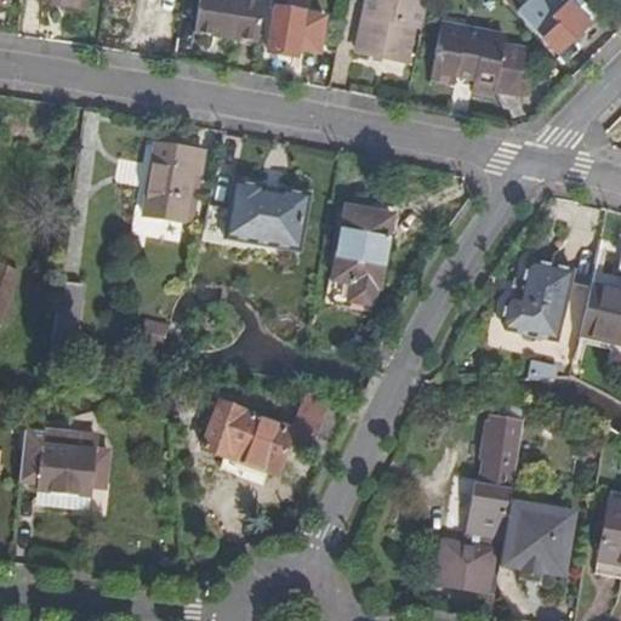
[(257,43),(265,0),(256,0),(256,5),(249,3),(248,0),(200,0),(197,30),(257,43)]
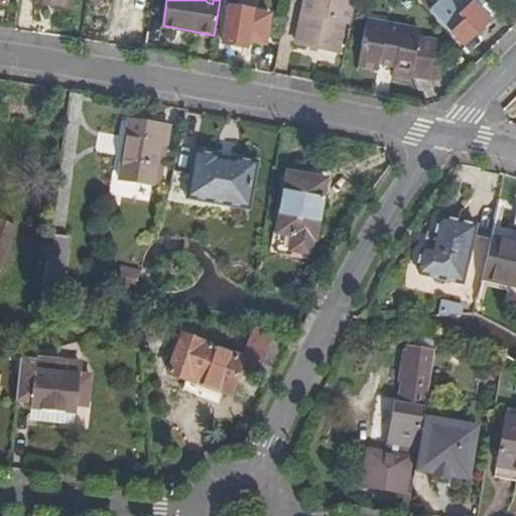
[(227,0),(226,5),(231,6),(225,41),(247,46),(248,40),(260,42),(265,12),(238,7),(239,0),(227,0)]
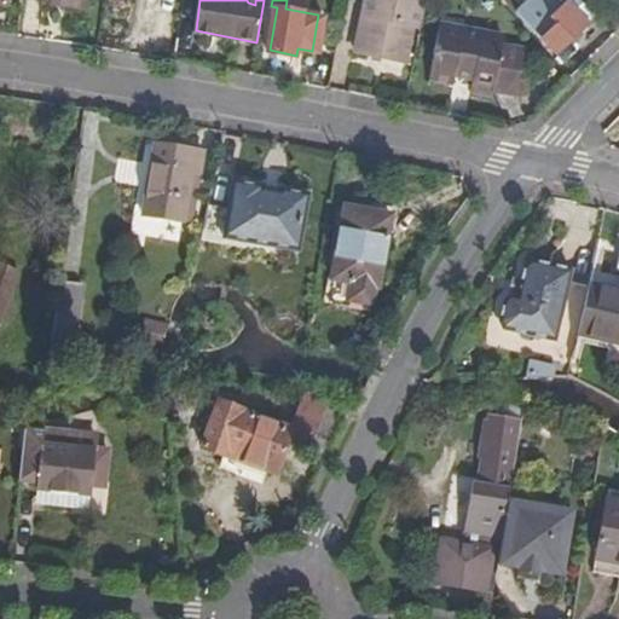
[(410,25),(422,28),(426,0),(363,0),(354,52),(403,61),(410,25)]
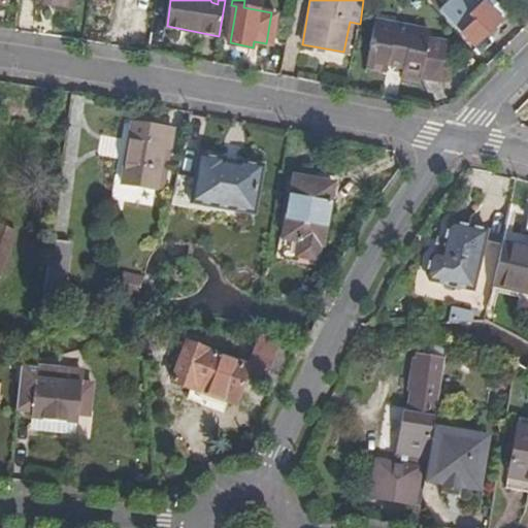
[(474,44),(507,12),(495,0),(464,0),(467,3),(463,7),(466,11),(454,24),(474,44)]
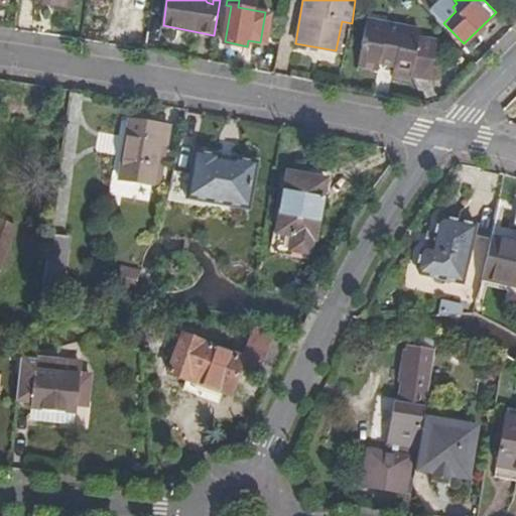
[(431,79),(438,40),(419,36),(420,30),(367,18),(359,65),(378,69),(379,62),(396,66),(393,78),(410,83),(411,75),(431,79)]
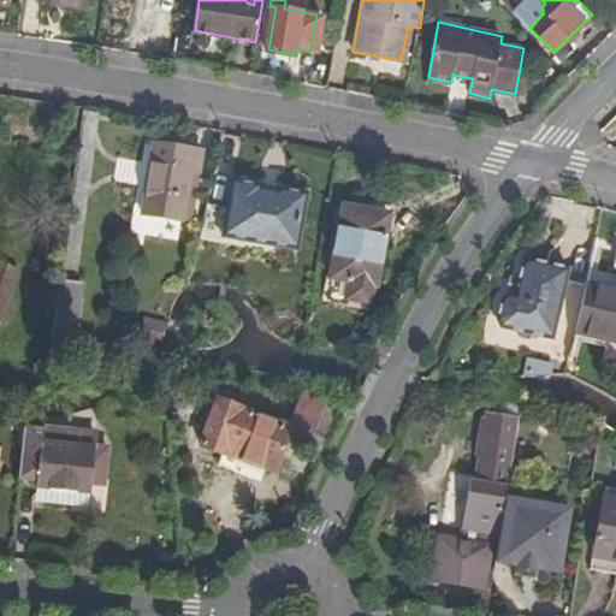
[(147,212),(185,218),(193,169),(201,170),(205,150),(158,143),(147,212)]
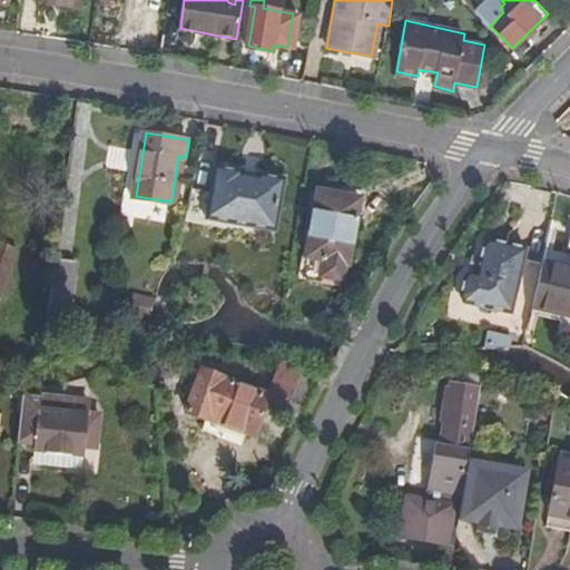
[(190,185),(183,217),(203,222),(204,217),(273,233),(285,180),(258,175),(257,177),(242,174),(242,170),(215,166),(210,189),(190,185)]
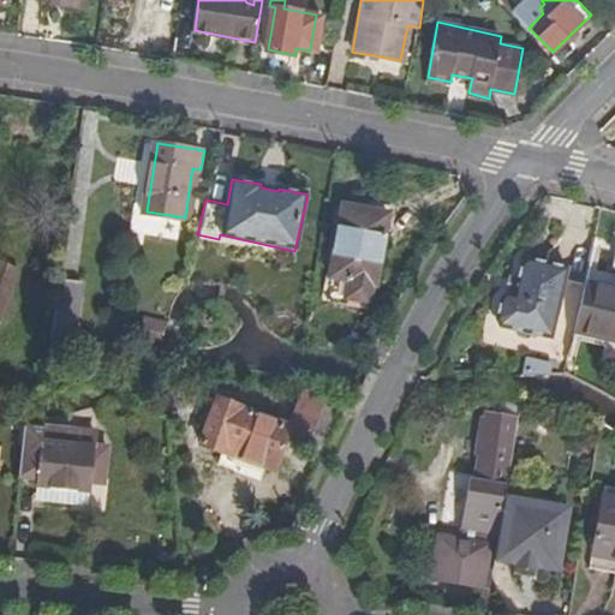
[(364,305),(369,282),(374,284),(389,213),(346,203),(329,274),(327,273),(321,297),(364,305)]
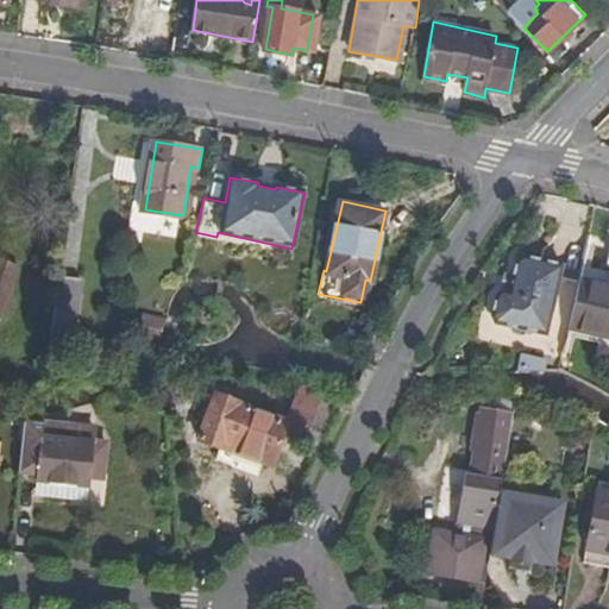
[(547,336),(566,339),(569,325),(579,281),(562,276),(541,271),(544,259),(525,256),(518,259),(514,275),(510,288),(509,293),(502,292),(496,295),(493,316),(495,322),(547,336)]
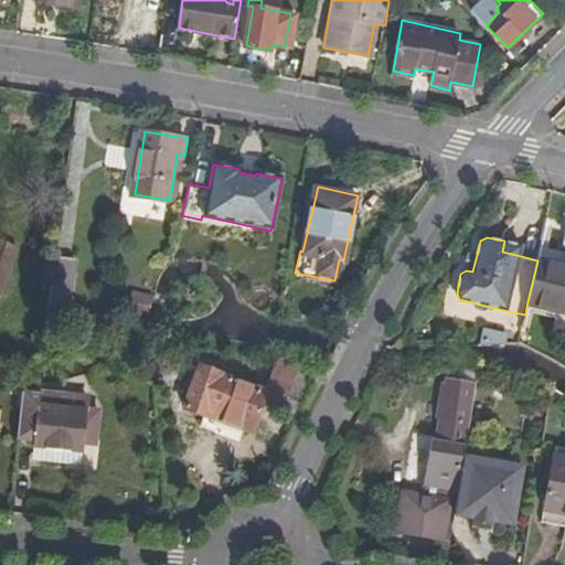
[(502,252),(521,256),(523,245),(504,241),(502,252)]
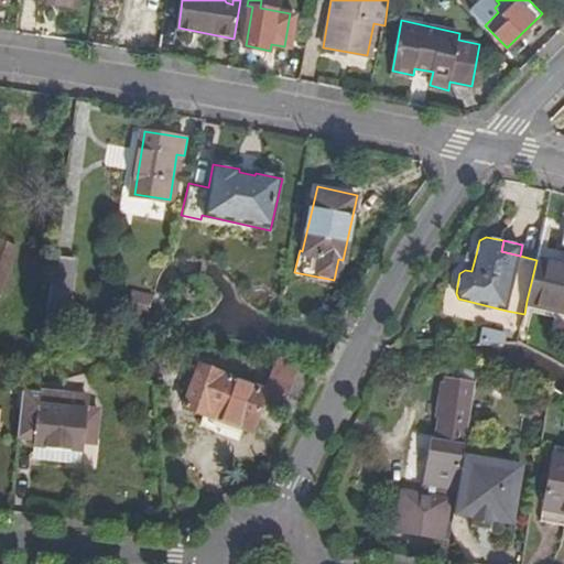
[(0,308),(6,311),(15,245),(0,241),(0,308)]
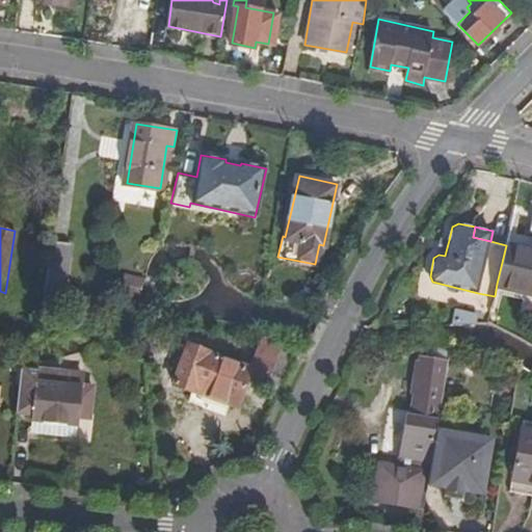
[(439,249),(446,251),(449,240),(442,239),(439,249)]
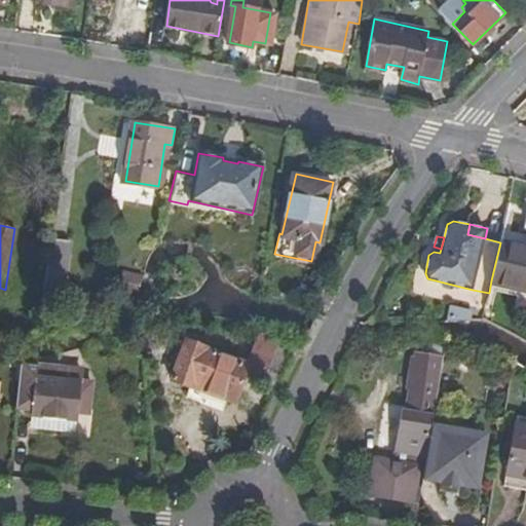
[(66,241),(48,238),(39,290),(58,293),(66,241)]
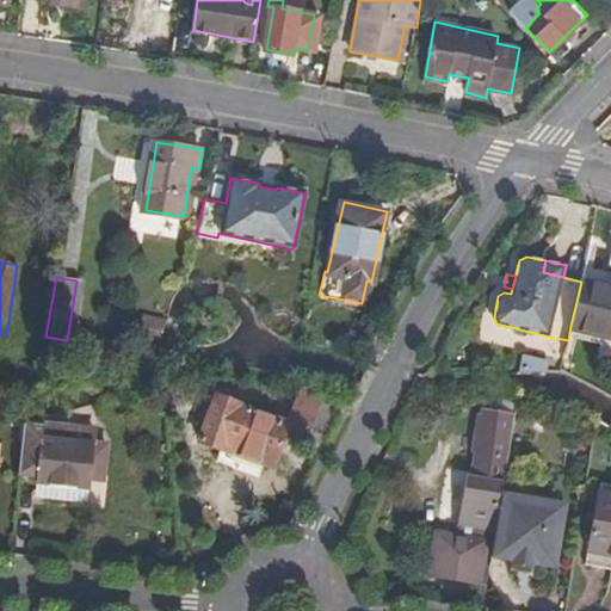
[(581,282),(571,326),(610,334),(610,284),(582,278),(581,282)]
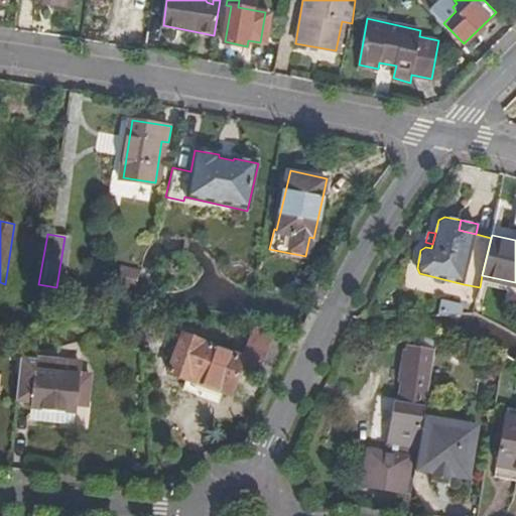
[(117,287),(129,288),(131,268),(119,267),(117,287)]
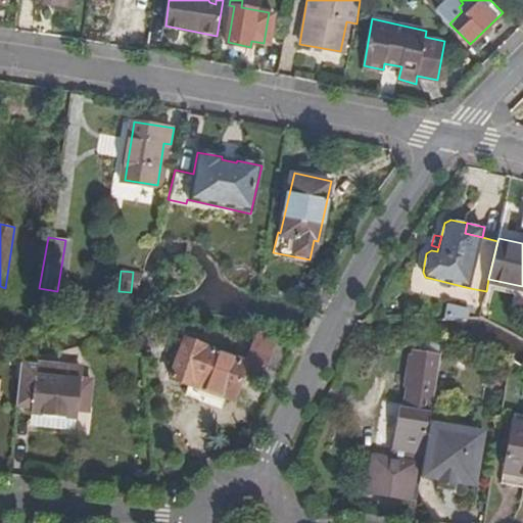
[(238,399),(245,379),(236,376),(243,358),(186,337),(172,375),(238,399)]
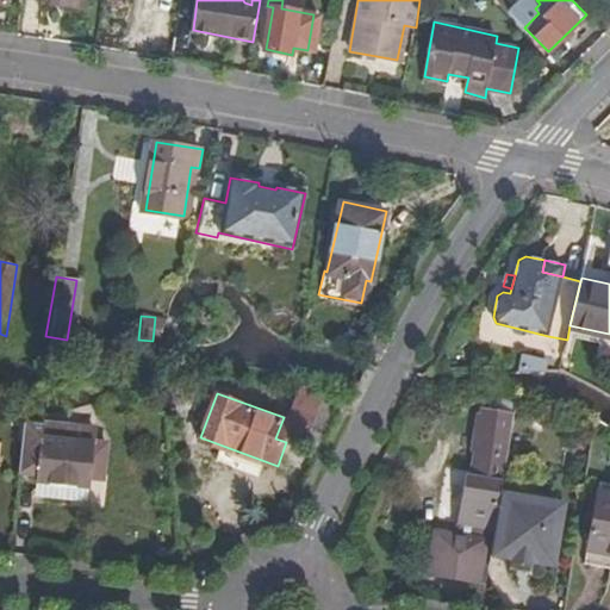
[(285,434),(323,448),(336,421),(318,414),(321,408),(297,399),(285,434)]
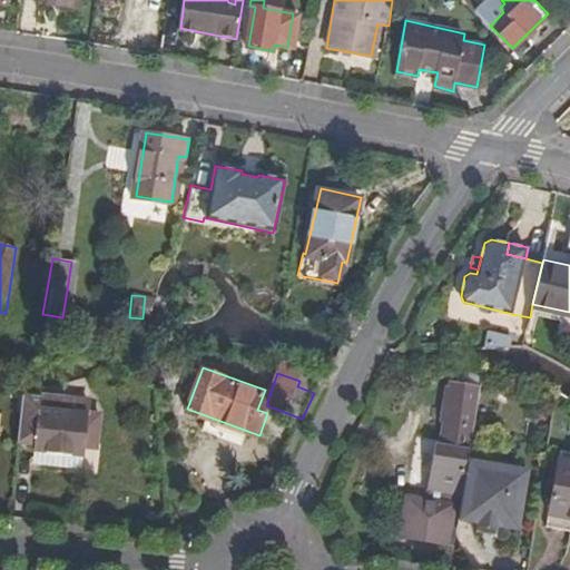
[(432,485),(462,491),(480,383),(450,380),(439,442),(432,442),(432,460),(429,484),(432,485)]
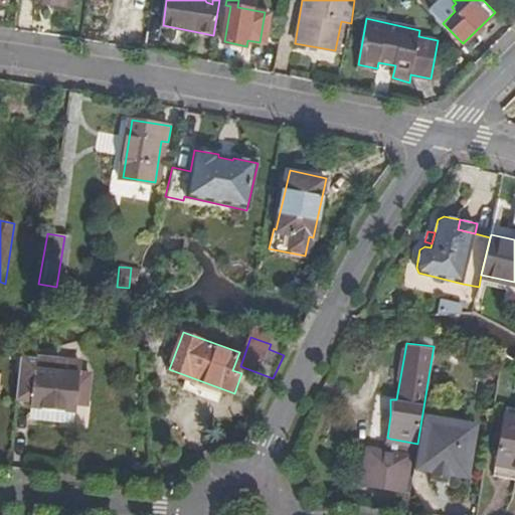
[(20,358),(16,402),(32,404),(32,405),(75,410),(77,392),(80,370),(81,359),(39,354),(38,361),(20,358)]
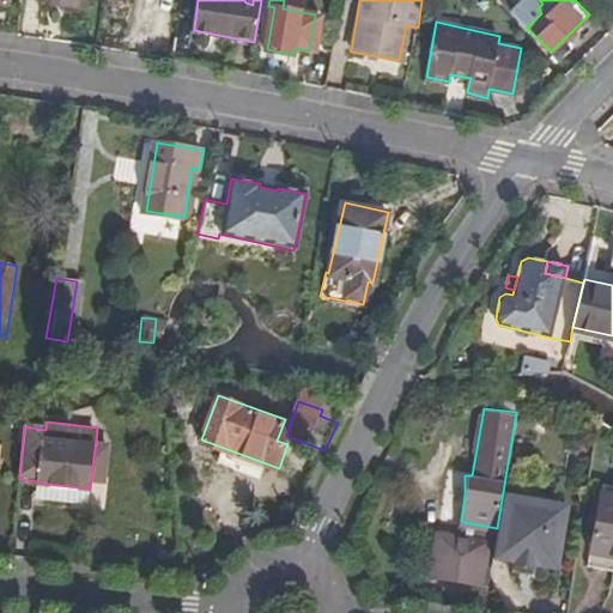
[(110,442),(96,441),(92,467),(107,468),(110,442)]
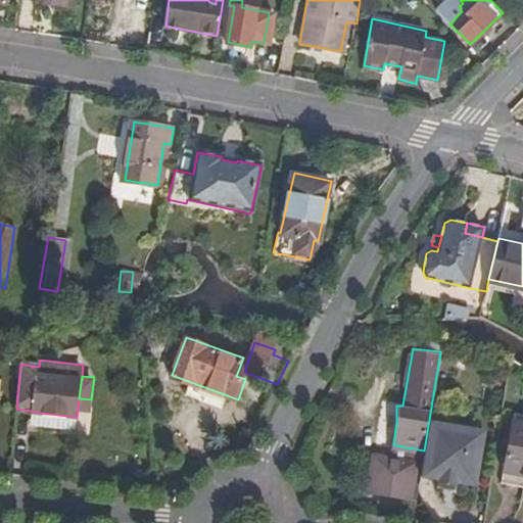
[(522,423),(513,421),(503,483),(522,486),(522,423)]
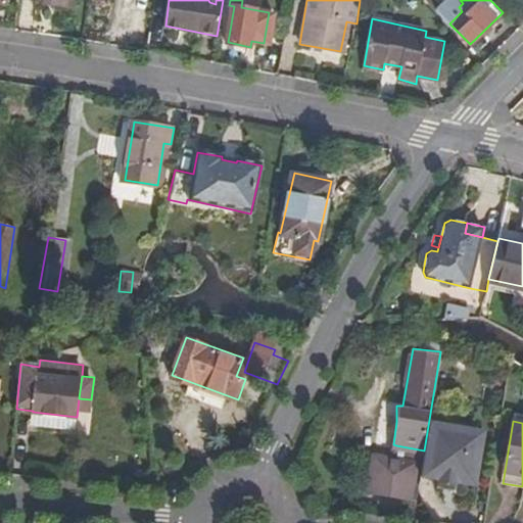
[(423,460),(424,450),(396,445),(395,457),(423,460)]
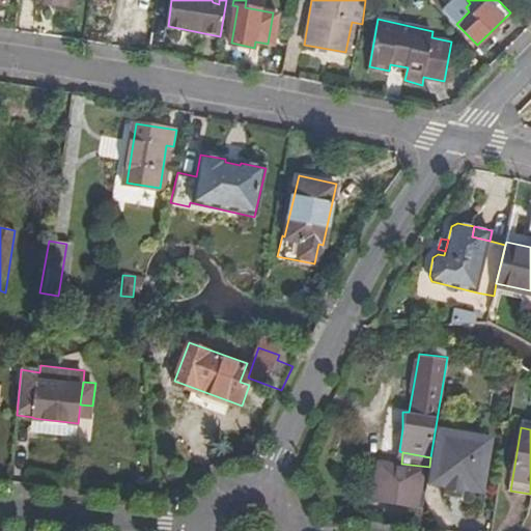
[(429,467),(401,464),(378,459),(371,499),(423,507),(429,467)]
